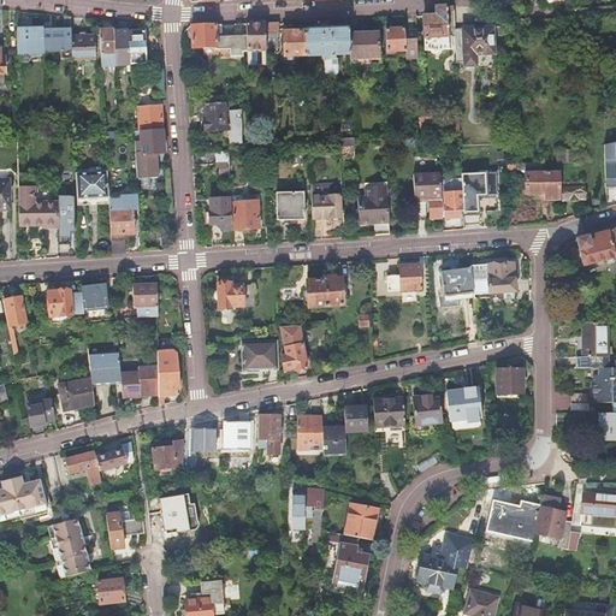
[(448,12),(446,6),(436,7),(436,16),(422,17),(425,51),(431,51),(433,53),(437,53),(439,52),(442,49),(449,49),(448,41),(446,41),(445,36),(448,36),(448,12)]
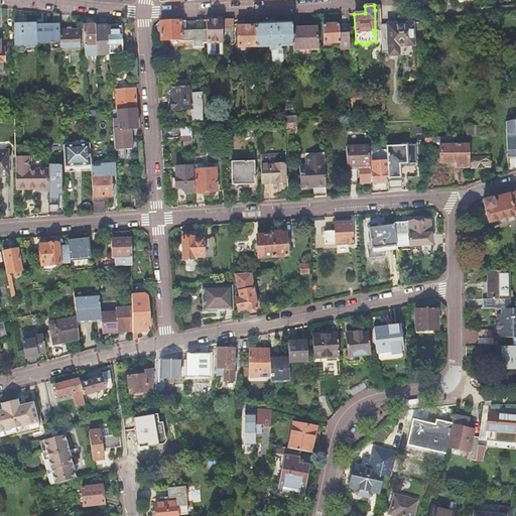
[(95,26),(97,56),(109,55),(109,54),(107,27),(106,20),(99,19),(99,26),(95,26)]
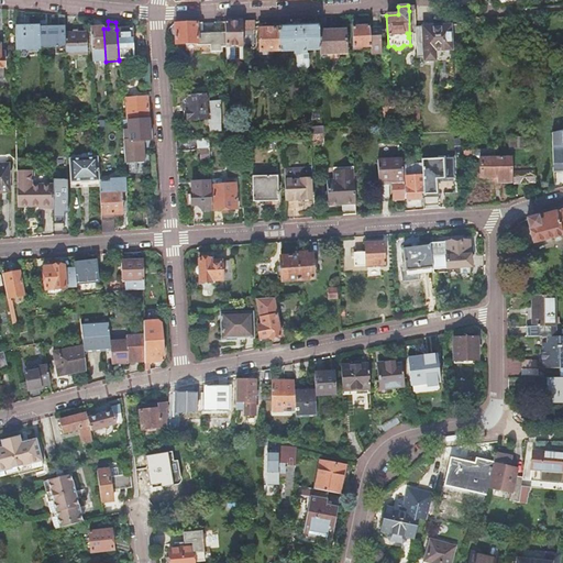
[(242,21),(225,22),(225,32),(225,34),(225,47),(225,48),(225,63),(243,62),(243,46),(243,45),(242,21)]
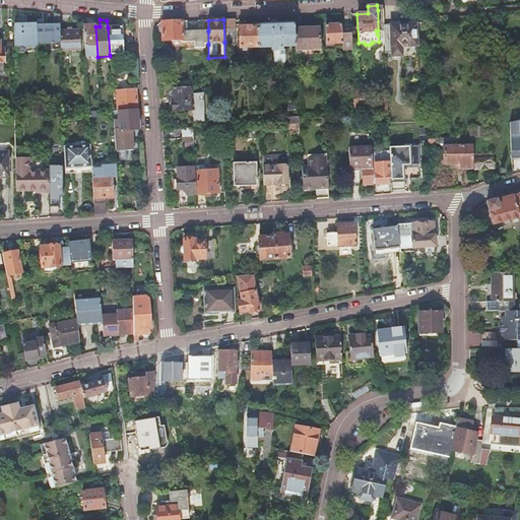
[(236,19),(223,19),(224,42),(235,42),(235,27),(236,27),(236,19)]
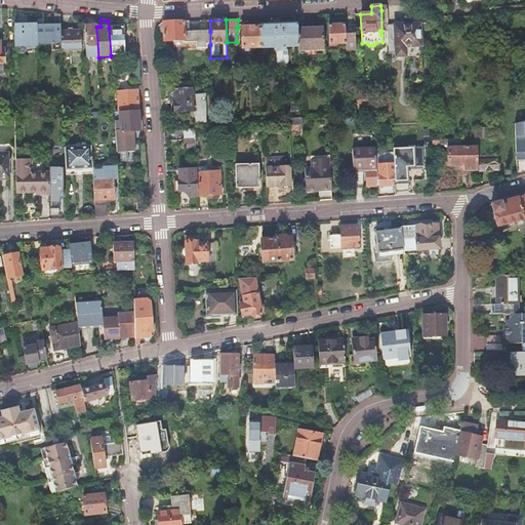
[(184,22),(163,23),(164,42),(184,41),(184,44),(187,43),(188,50),(197,49),(206,49),(206,45),(210,45),(210,44),(210,32),(205,32),(196,33),(190,33),(185,33),(184,22)]
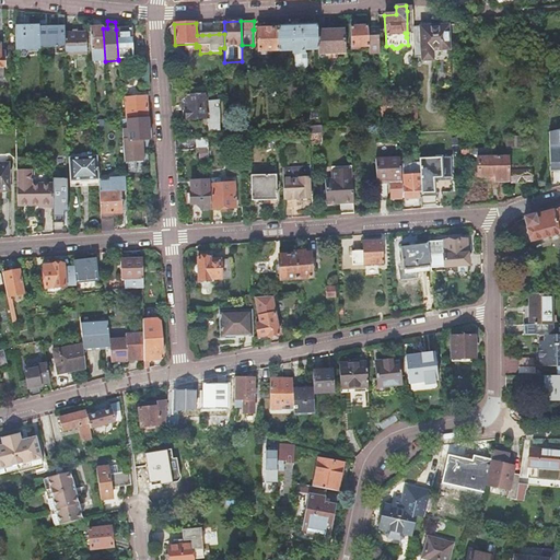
[(413,26),(413,46),(420,46),(421,61),(432,60),(432,51),(448,49),(447,25),(413,26)]
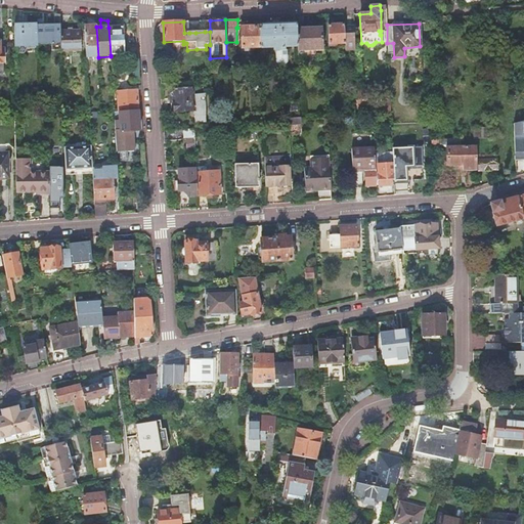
[(36,25),(14,26),(14,46),(37,46),(37,44),(37,27),(36,25)]
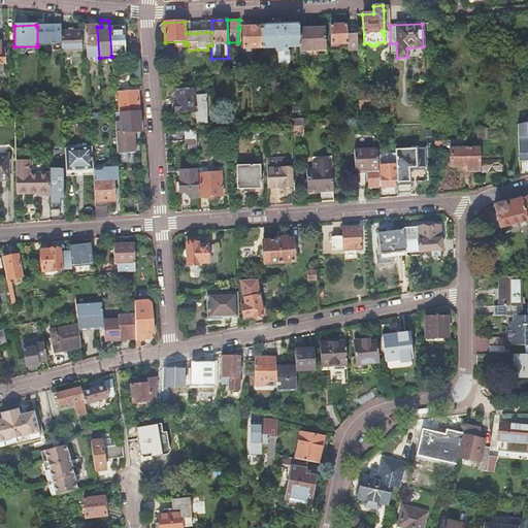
[(299,25),(262,27),(263,48),(276,47),(276,51),(279,51),(281,63),(283,65),(288,64),(289,62),(289,51),(288,50),(287,47),(300,46),(299,30),(299,25)]
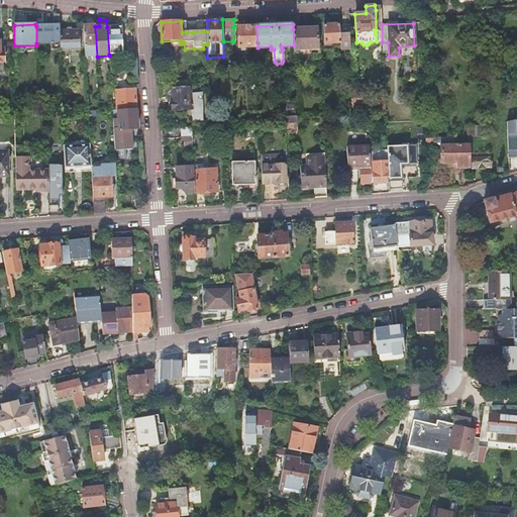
[(340,43),(339,24),(323,25),(325,43),(340,43)]
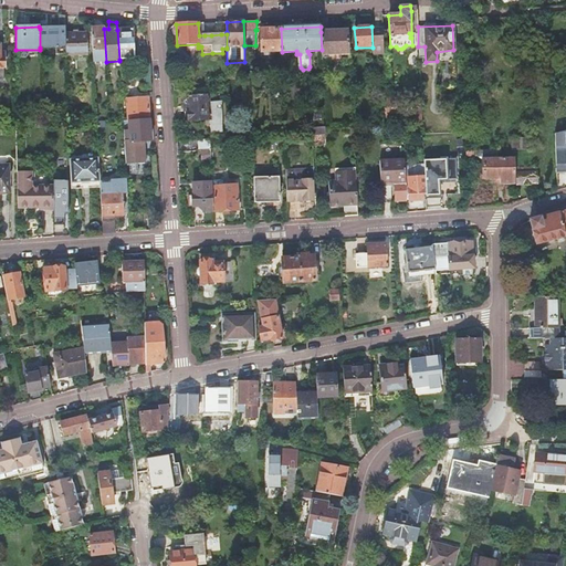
[(40,29),(40,48),(55,48),(56,55),(66,55),(65,34),(65,28),(40,29)]
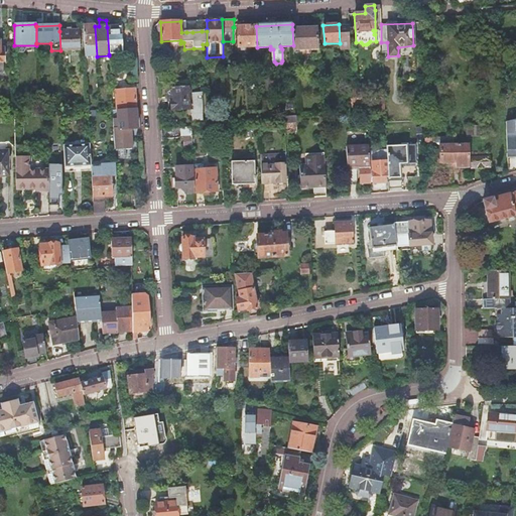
[(95,25),(83,26),(85,56),(97,56),(95,26),(95,25)]
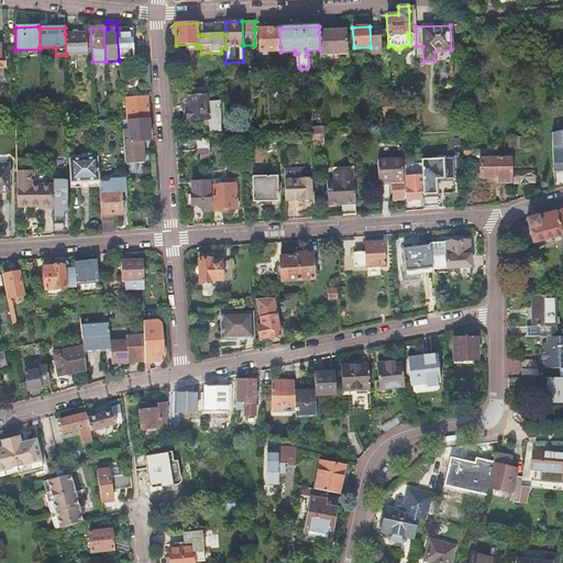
[(132,29),(117,30),(119,59),(133,58),(132,29)]
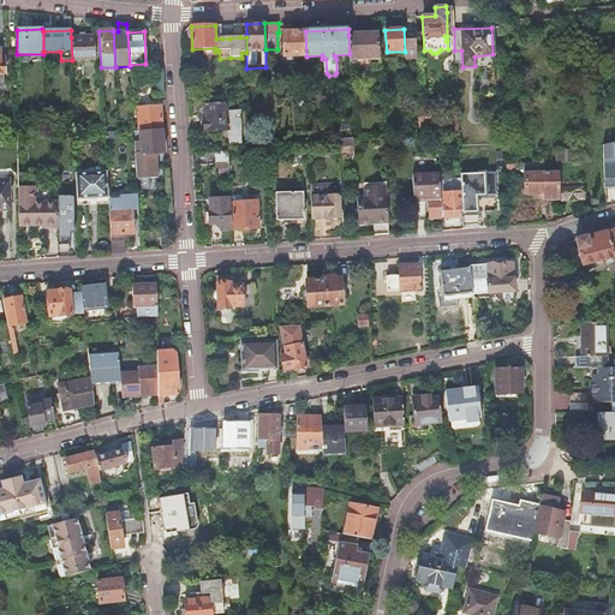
[(306,57),(305,31),(282,31),(282,46),(284,46),(284,58),(306,57)]
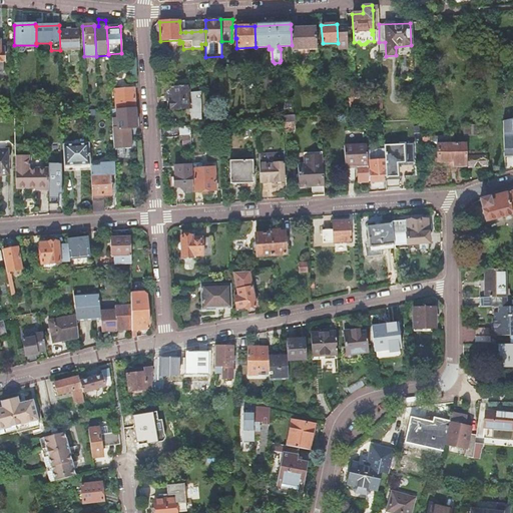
[(291,29),(292,45),(292,50),(317,48),(316,28),(291,29)]
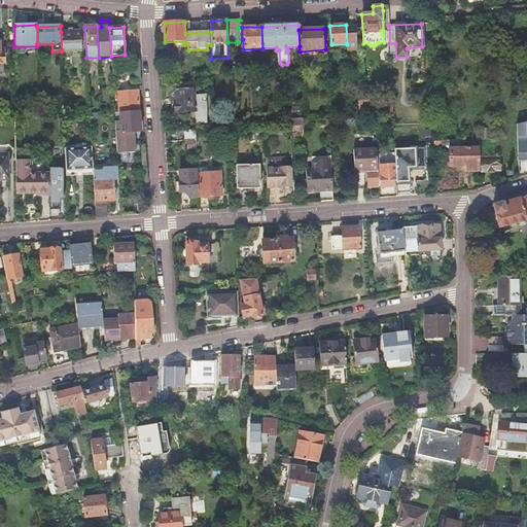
[(61,32),(62,51),(62,53),(79,51),(78,31),(61,32)]
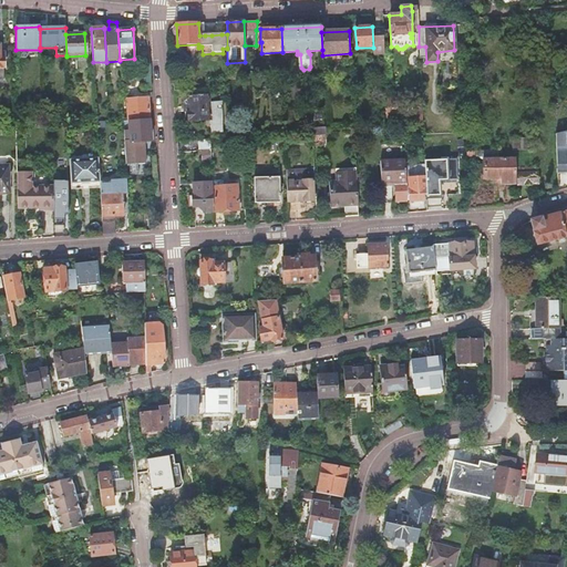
[(186,81),(173,82),(173,91),(187,90),(186,81)]
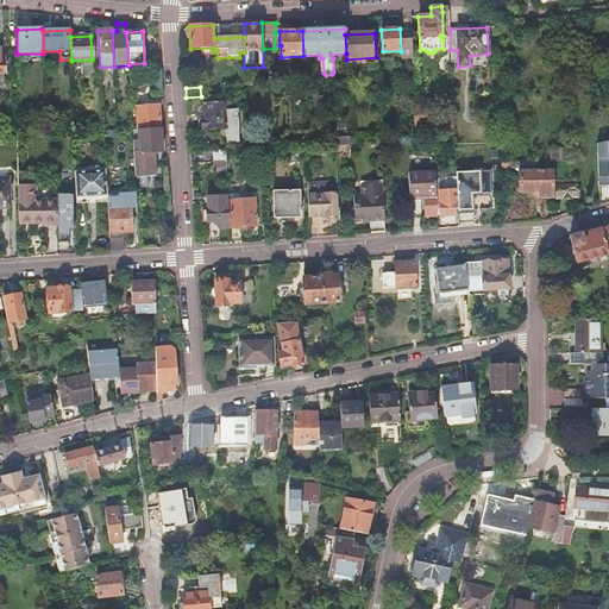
[(426,101),(415,101),(416,117),(427,117),(426,101)]
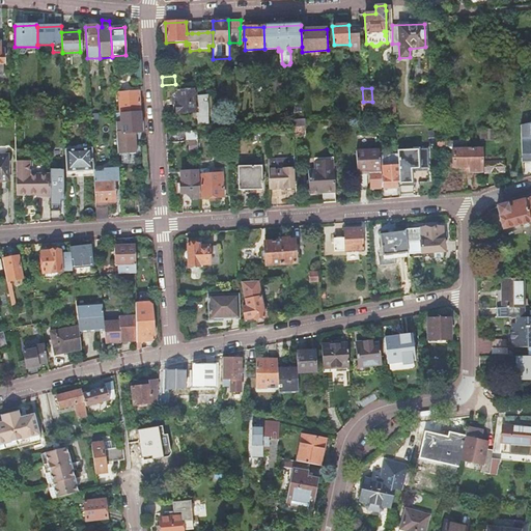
[(195,90),(172,91),(173,100),(175,100),(176,113),(197,112),(198,124),(207,123),(207,95),(196,96),(195,90)]
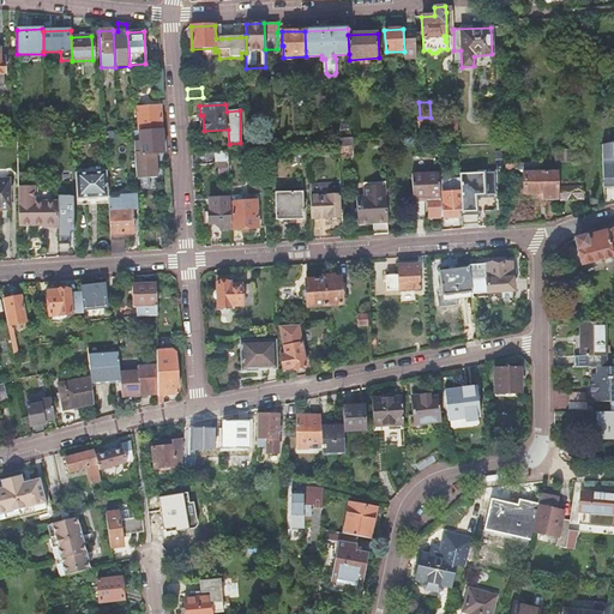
[(137,107),(139,131),(162,130),(161,106),(137,107)]
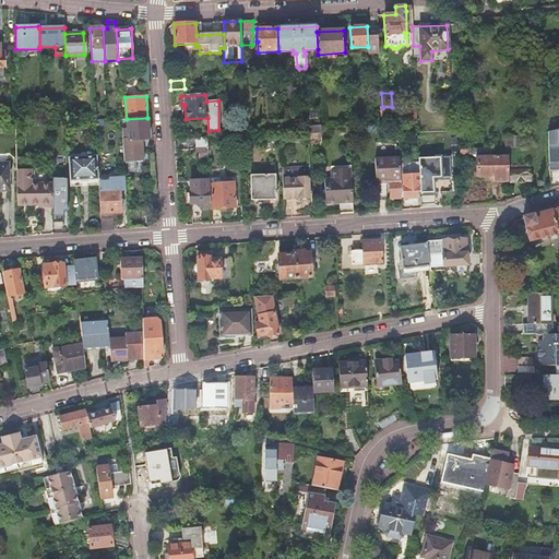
[(416,106),(397,107),(397,116),(416,115),(416,106)]
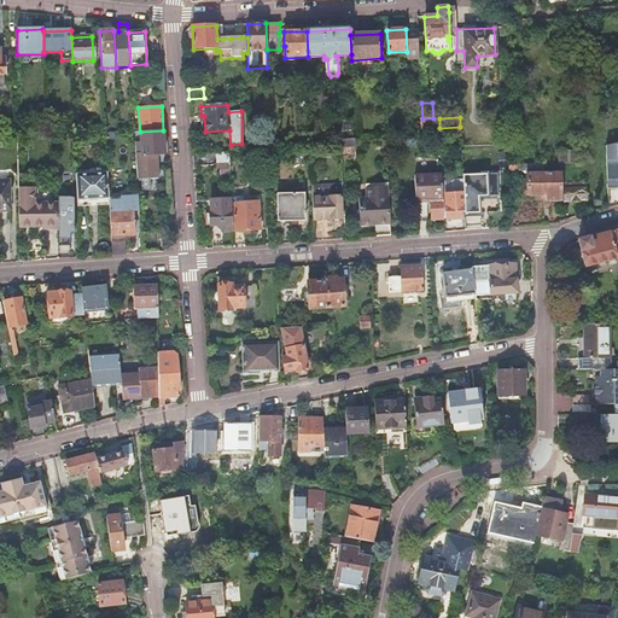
[(141,156),(135,156),(136,179),(150,178),(150,174),(157,174),(157,162),(156,155),(159,155),(164,155),(163,130),(140,132),(141,156)]
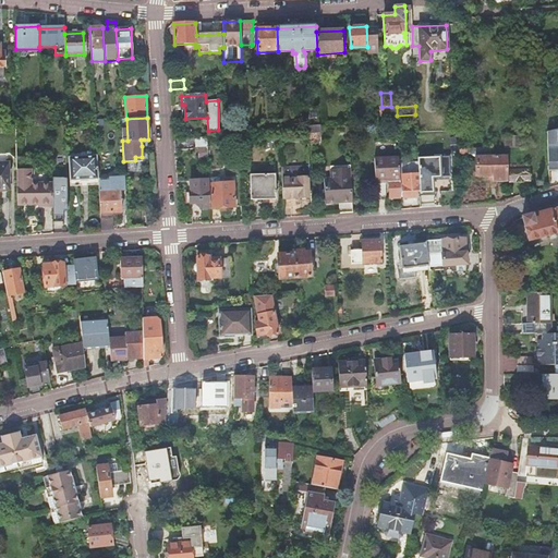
[(468,132),(459,133),(459,142),(468,141),(468,132)]
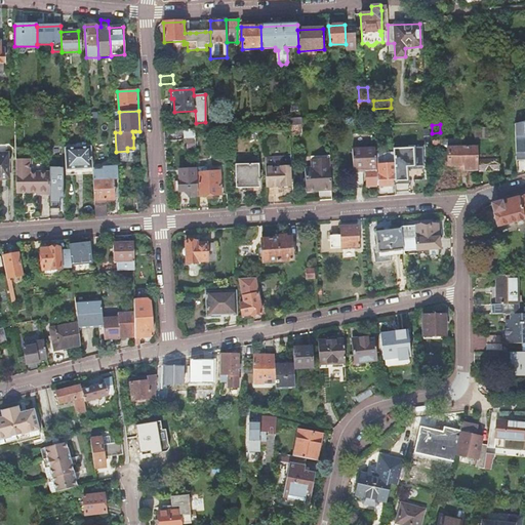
[(493,128),(475,129),(476,137),(493,136),(493,128)]
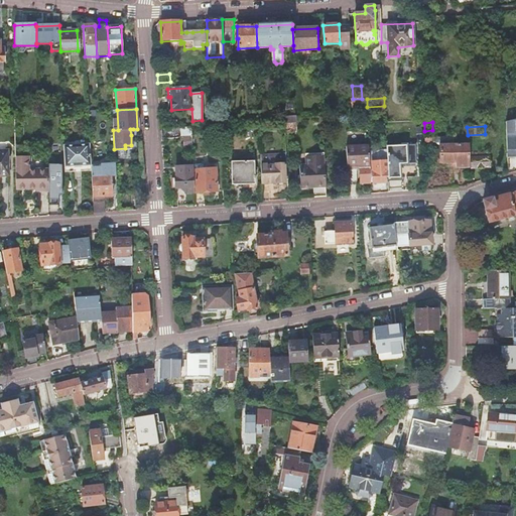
[(178,127),(160,129),(161,139),(178,137),(178,127)]
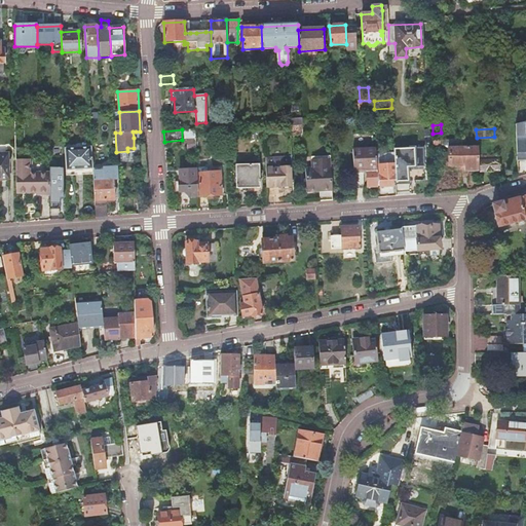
[(353,149),(354,188),(378,187),(377,159),(376,148),(353,149)]
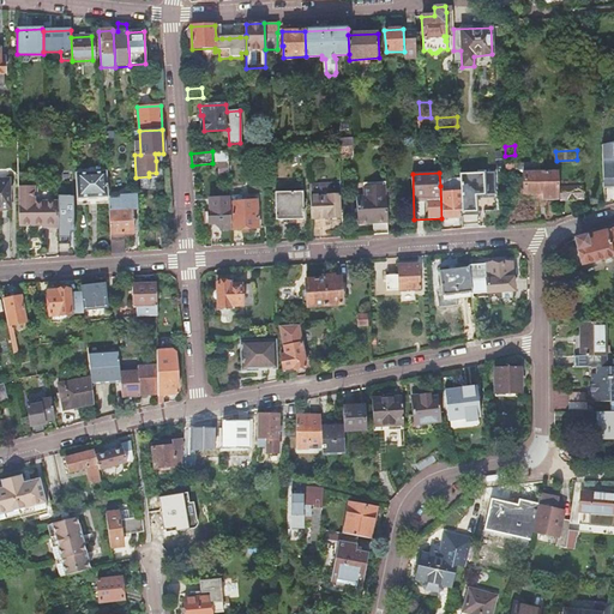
[(558,173),(523,173),(523,181),(524,181),(524,193),(543,193),(543,199),(558,199),(558,173)]
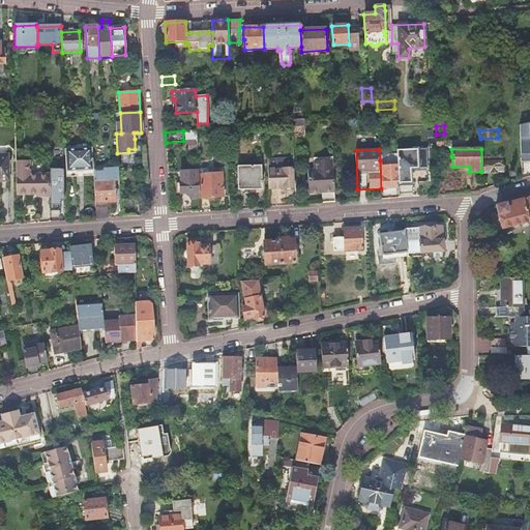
[(0,154),(0,181),(8,181),(8,155),(0,154)]
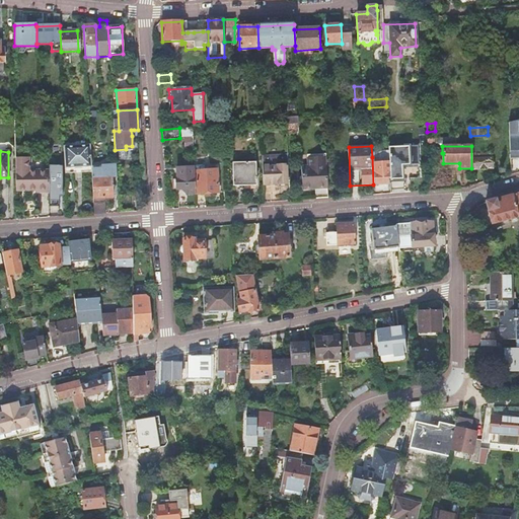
[(315,189),(316,199),(328,198),(328,191),(327,188),(326,165),(326,154),(307,155),(308,166),(302,166),(303,190),(315,189)]
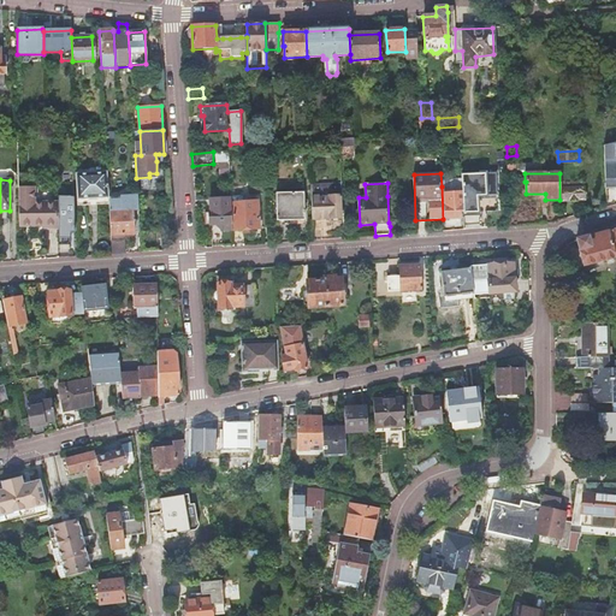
[(584,183),(562,183),(563,201),(584,200),(584,183)]
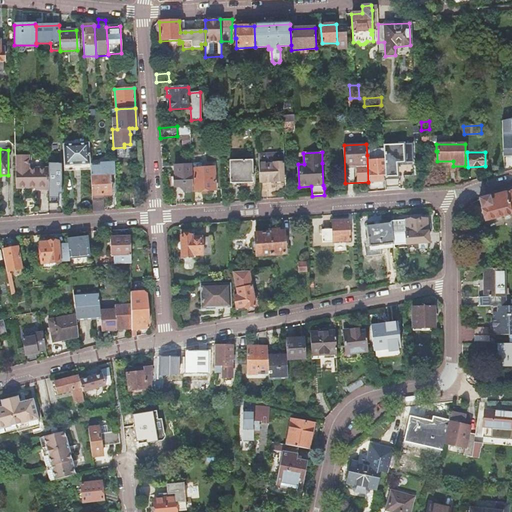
[(367,155),(368,182),(368,192),(386,191),(384,154),(367,155)]
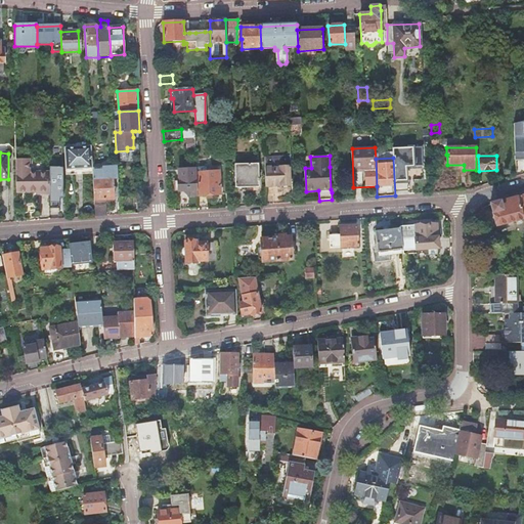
[(29,159),(15,160),(16,193),(25,193),(37,192),(37,194),(38,194),(49,194),(49,191),(49,173),(29,173),(29,159)]
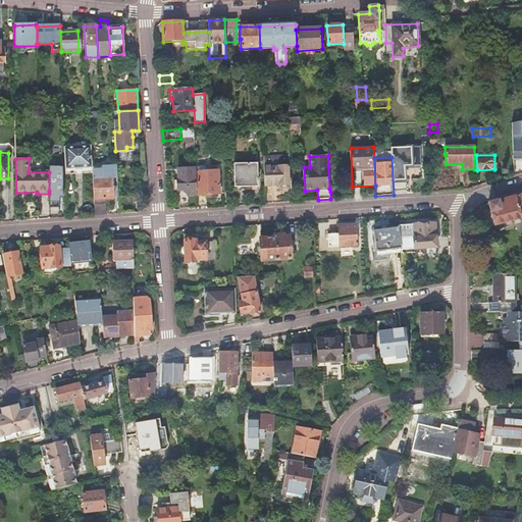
[(263,159),(264,204),(273,203),(272,187),(289,186),(288,166),(290,166),(290,158),(263,159)]
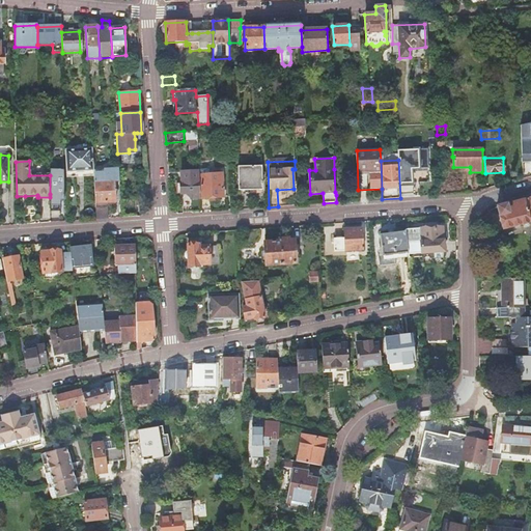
[(261,167),(238,167),(239,191),(239,195),(249,194),(262,194),(261,167)]
